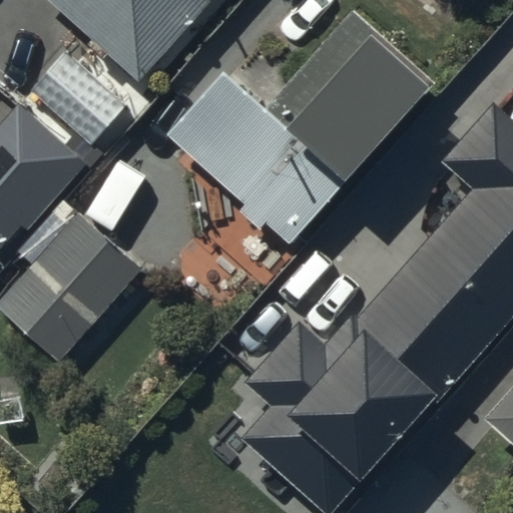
[(48,0),(91,39),(86,44),(103,60),(108,54),(138,82),(212,0),(48,0)]
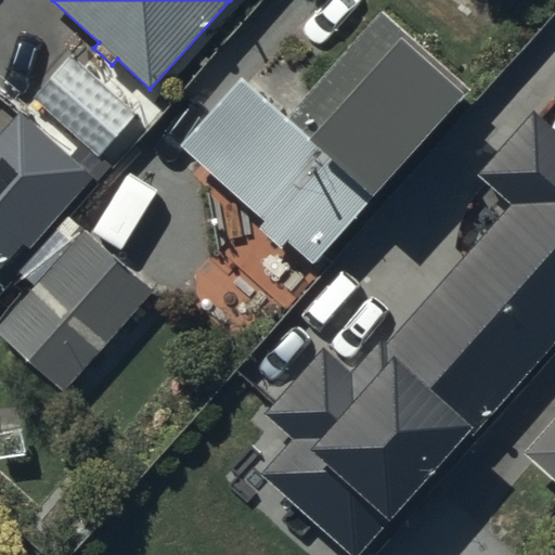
[(504,0),(449,0),(480,28),(504,0)]
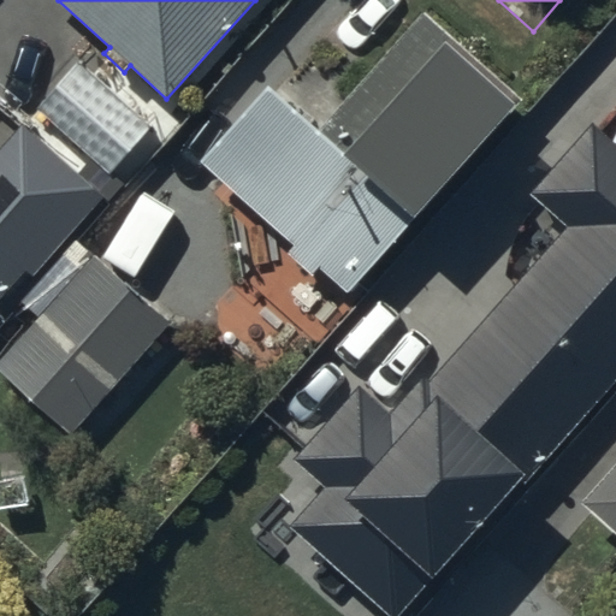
[(523,99),(424,11),(319,131),(266,83),(197,160),(292,247),(286,253),(313,277),(320,267),(348,292),(523,99)]
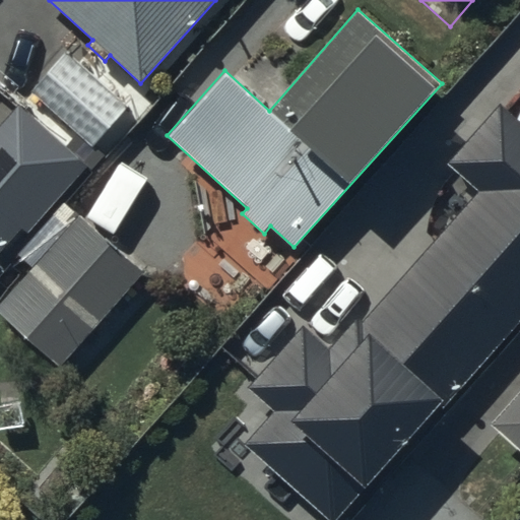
[(66,49),(28,92),(91,148),(130,106),(66,49)]
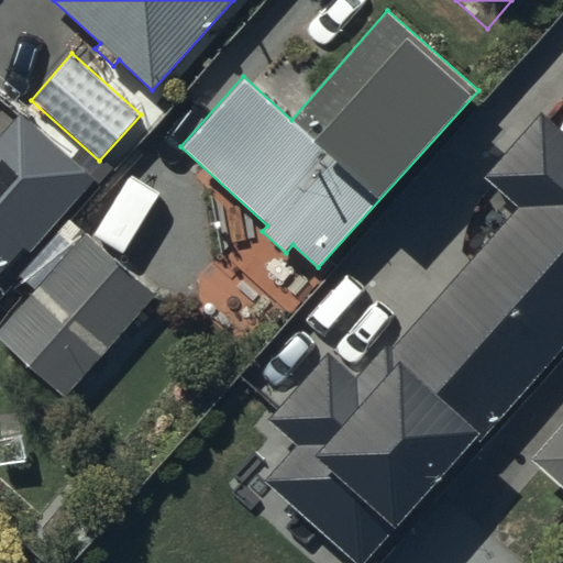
[(0,273),(22,249),(30,254),(97,178),(21,110),(0,134),(0,273)]
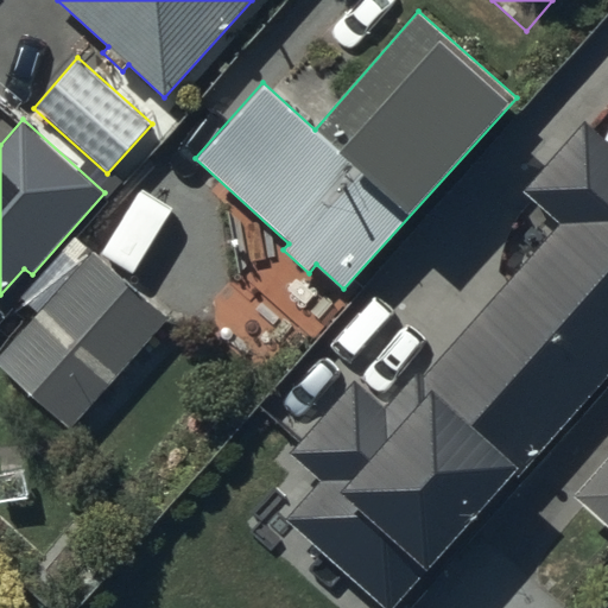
[(556,210),(394,385),(495,477),(553,411),(555,412),(565,401),(572,407),(607,367),(607,151),(606,154),(580,130),(529,185),(556,210)]
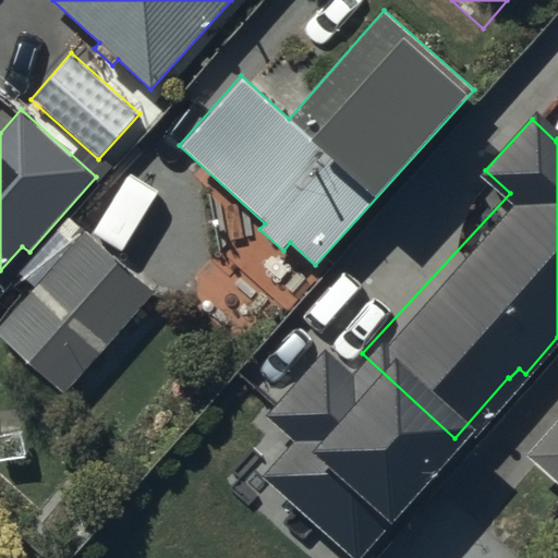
[(33,287),(0,323),(0,337),(64,396),(154,294),(85,229),(70,244),(57,231),(17,273),(33,287)]
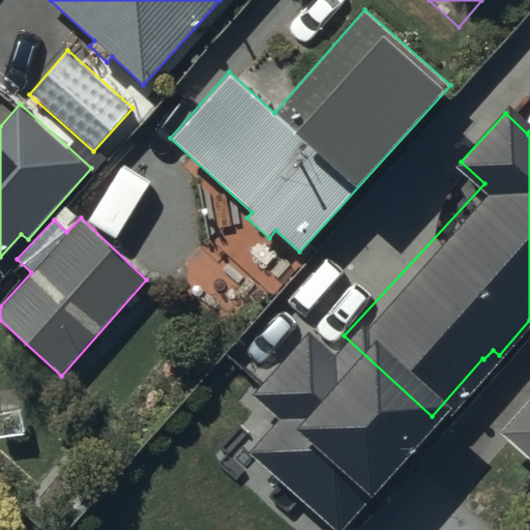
[(224,428),(336,524),(420,431),(306,328),(260,380),(282,400),(278,403),(274,399),(267,407),(254,394),(224,428)]
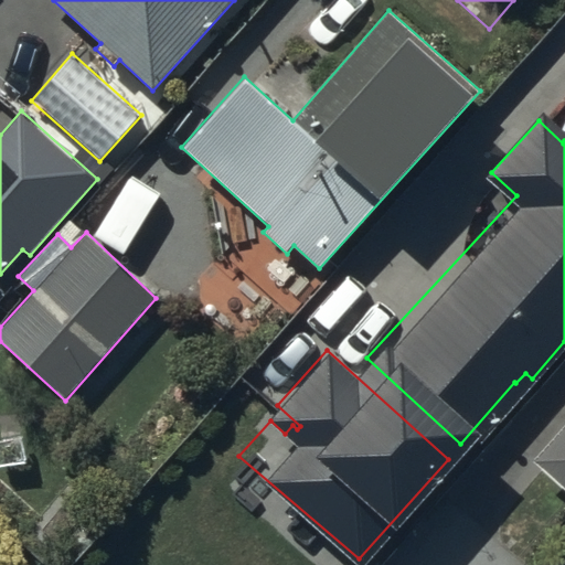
[(564,424),(530,461),(564,491),(564,424)]
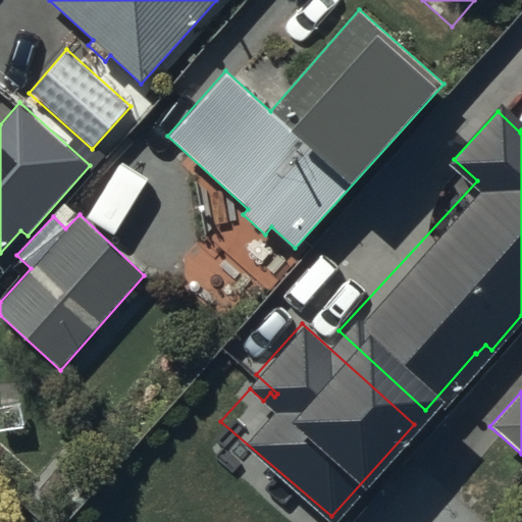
All buildings are outlined.
